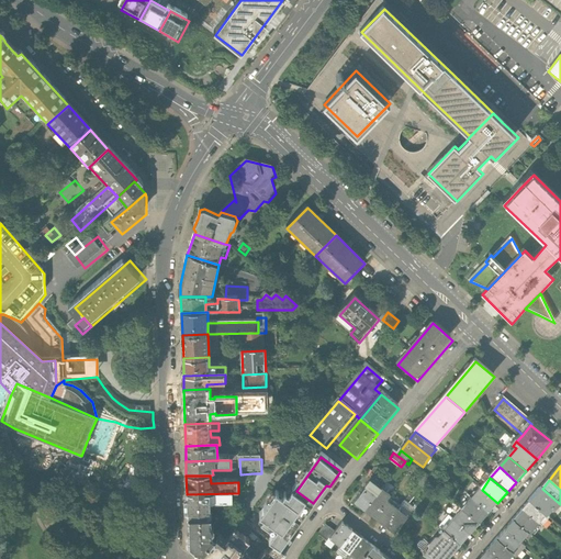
[(356,505),(367,513),(382,492),(371,483),(367,489),(368,490),(356,505)]
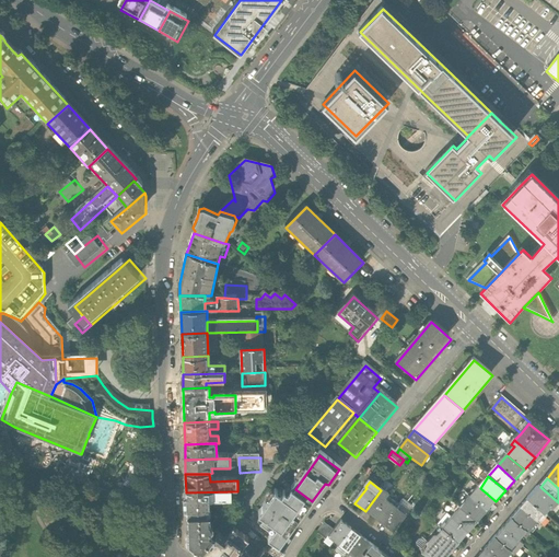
[(540,487),(528,501),(545,515),(551,509),(552,510),(558,505),(558,502),(540,487)]
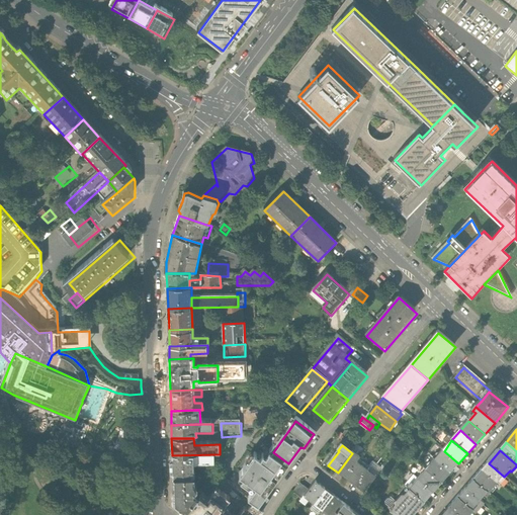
[(450,474),(458,463),(444,451),(435,460),(450,474)]
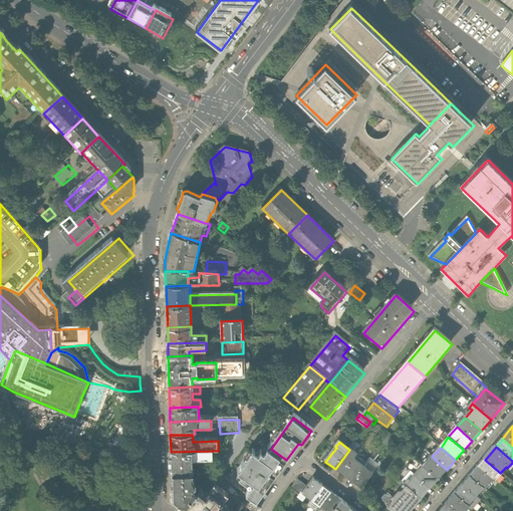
[(246,497),(250,500),(261,507),(267,496),(265,495),(286,460),(271,449),(264,455),(261,452),(259,456),(253,452),(237,474),(241,476),(237,482),(250,492),(246,497)]
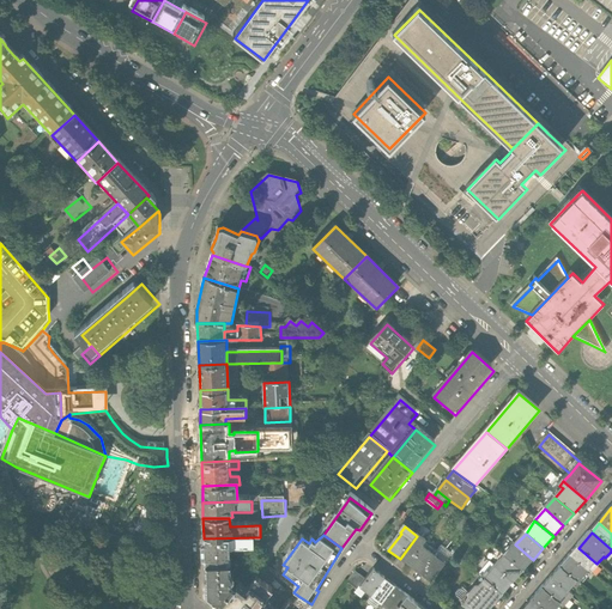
[(400,559),(410,566),(425,544),(426,543),(417,536),(400,559)]
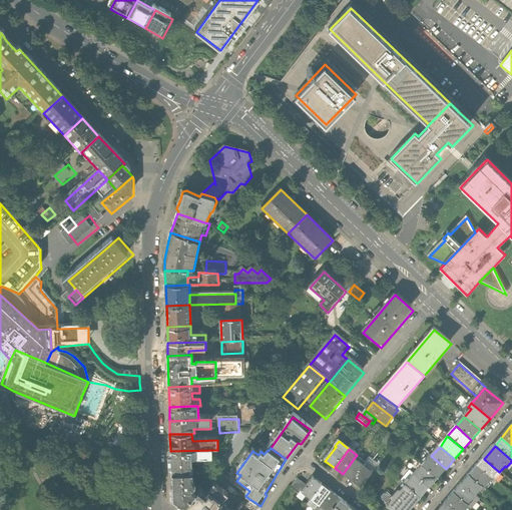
[(218,453),(217,450),(170,451),(171,474),(193,473),(193,465),(204,465),(206,463),(205,460),(212,460),(218,453)]
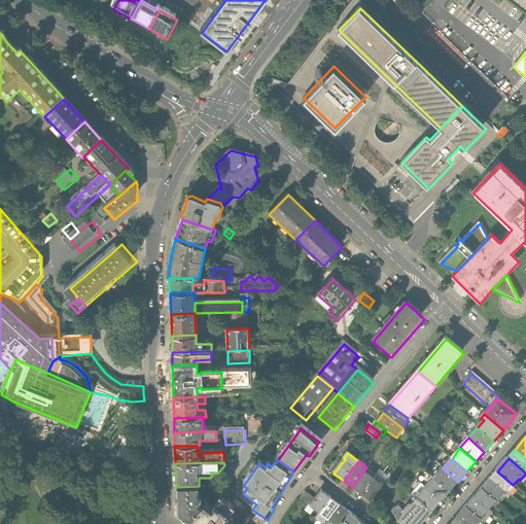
[(352,487),(362,495),(374,480),(376,477),(365,468),(352,487)]
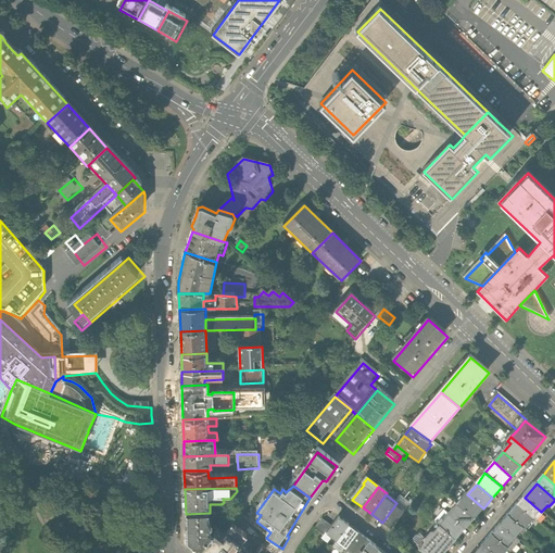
[(474,519),(483,508),(467,494),(457,505),(474,519)]
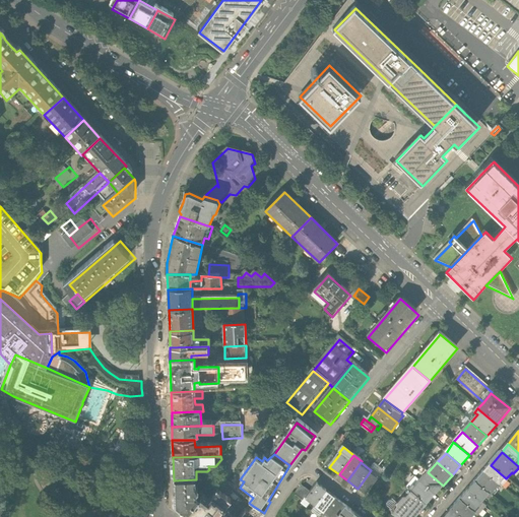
[(491,465),(483,472),(499,486),(502,489),(509,480),(506,478),(491,465)]
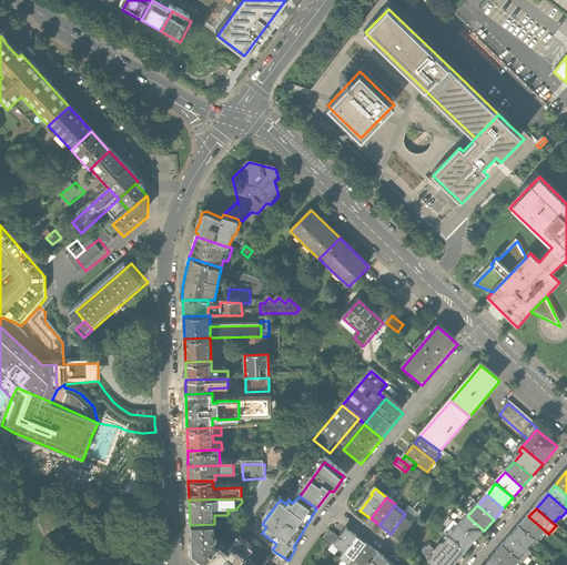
[(475,542),(484,531),(467,516),(466,515),(462,521),(464,522),(458,527),(475,542)]
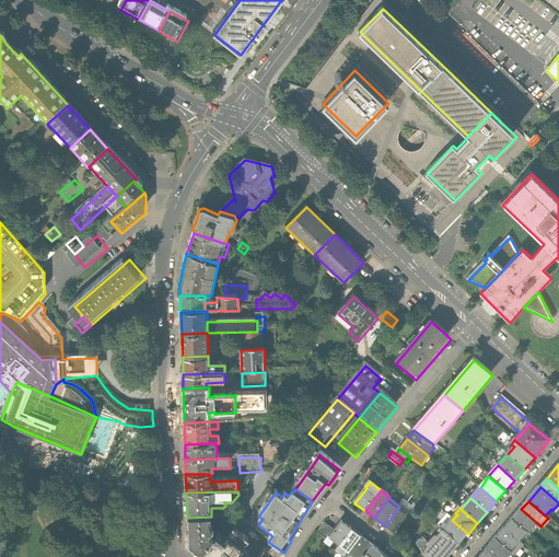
[(521,509),(512,520),(526,533),(528,534),(537,523),(521,509)]
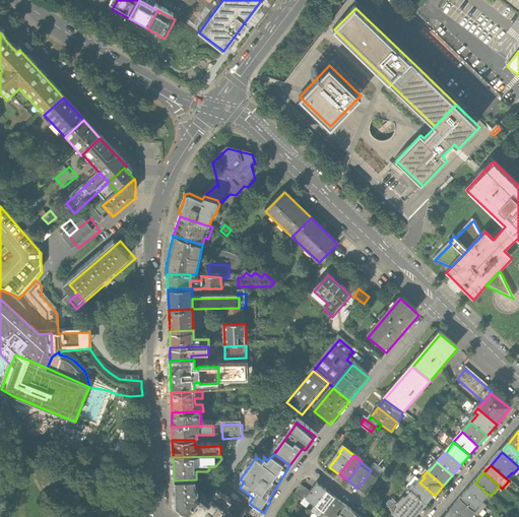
[(366,495),(377,480),(369,473),(358,489),(366,495)]
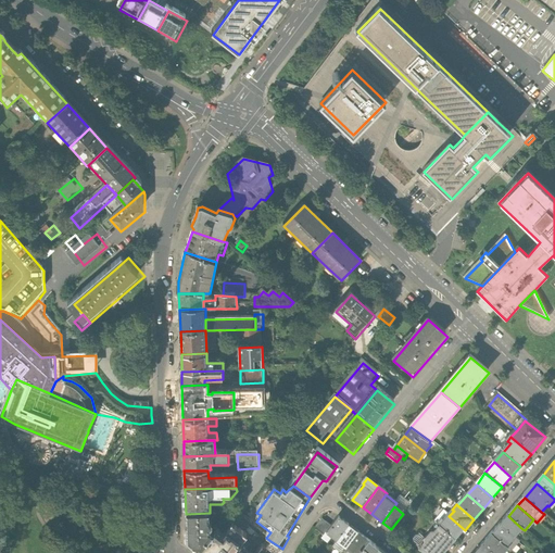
[(187,542),(201,552),(213,535),(211,532),(214,530),(214,526),(210,524),(210,513),(186,514),(186,528),(187,542)]
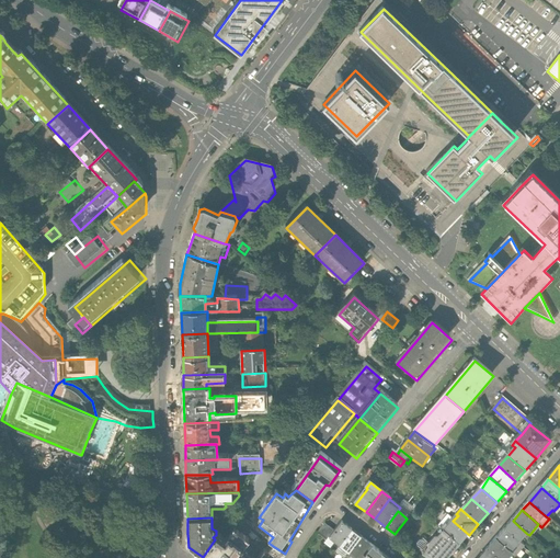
[(459,546),(469,535),(453,521),(448,517),(440,528),(443,531),(459,546)]
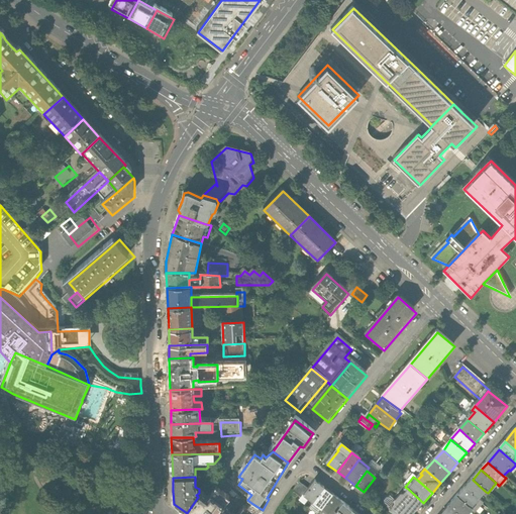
[(473,480),(465,489),(479,500),(486,492),(473,480)]
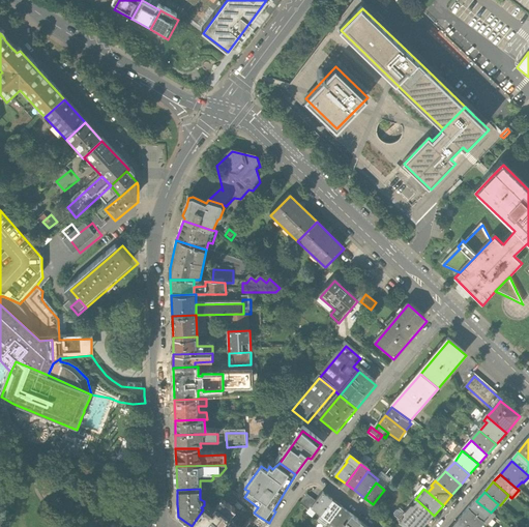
[(313,520),(318,514),(322,518),(333,502),(323,495),(317,504),(310,514),(307,516),(313,520)]
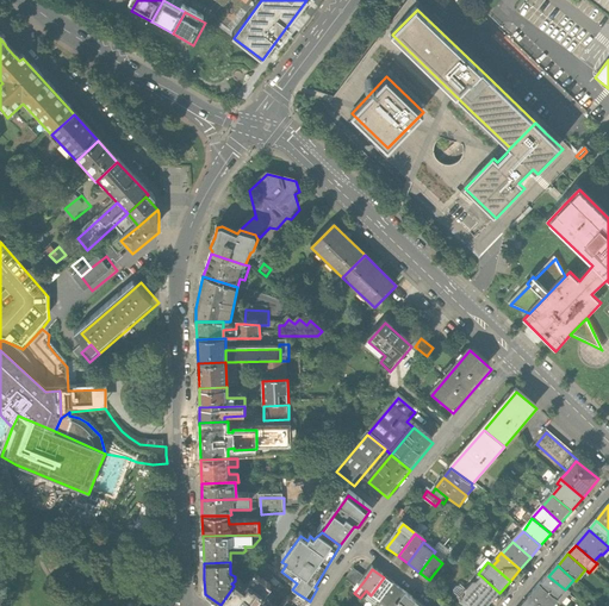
[(365,580),(354,572),(346,582),(356,591),(365,580)]
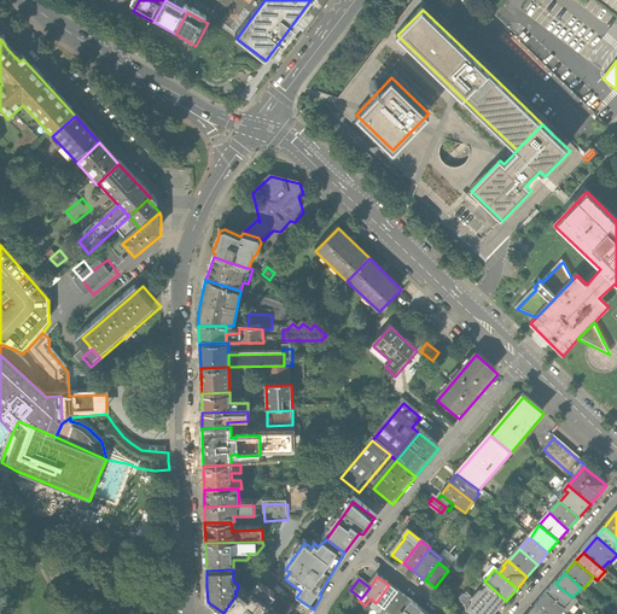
[(223,613),(250,613),(268,591),(257,583),(248,597),(239,591),(237,594),(223,613)]
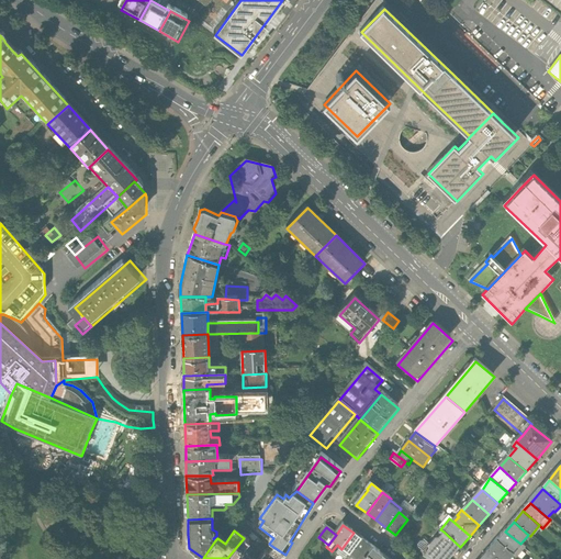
[(449,558),(460,547),(444,532),(442,533),(444,534),(439,539),(436,539),(429,547),(429,550),(424,557),(425,558),(449,558)]
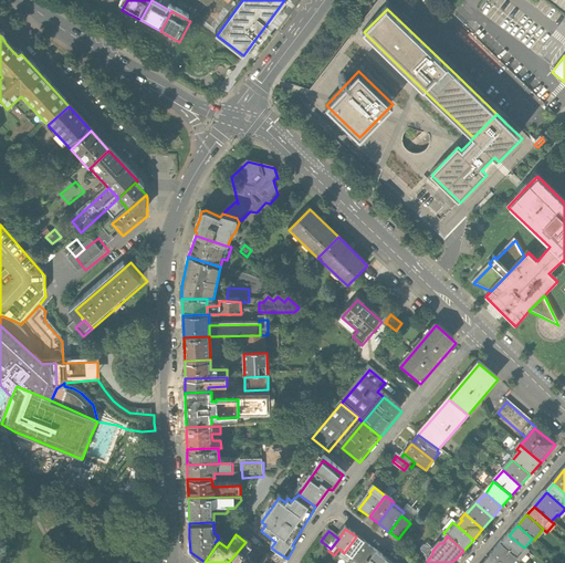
[(509,535),(501,545),(518,560),(520,562),(522,562),(530,553),(524,548),(509,535)]
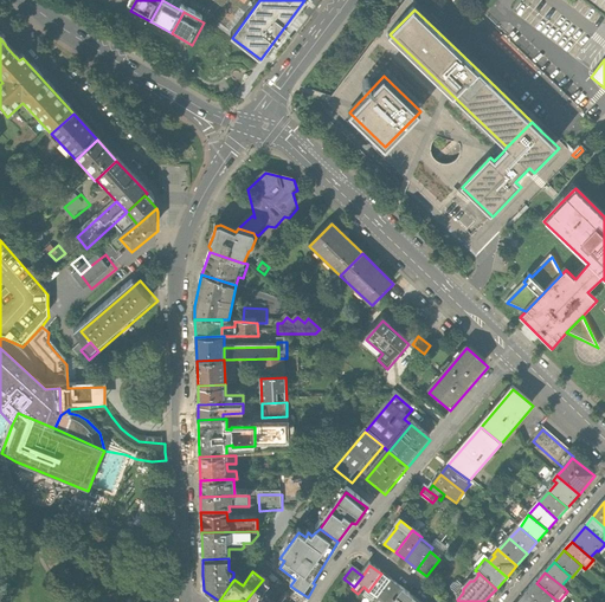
[(375,601),(378,599),(391,581),(381,574),(368,591),(364,597),(368,601),(375,601)]
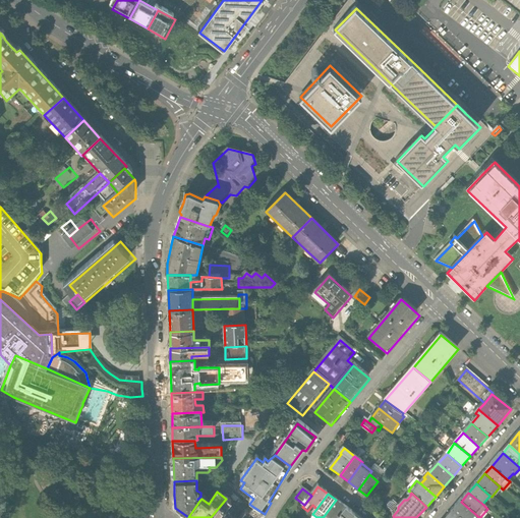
[(233,504),(226,499),(211,517),(225,517),(224,516),(233,504)]
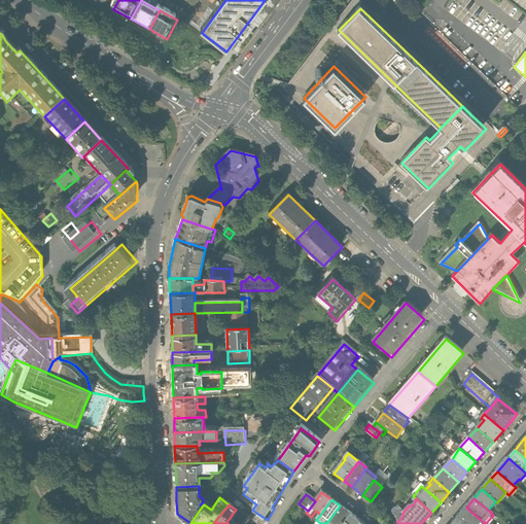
[(343,523),(351,514),(340,505),(328,521),(331,523),(343,523)]
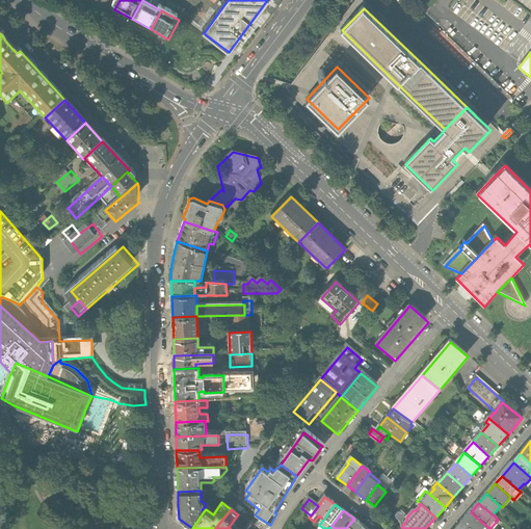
[(471,512),(461,523),(469,528),(484,528),(486,526),(471,512)]
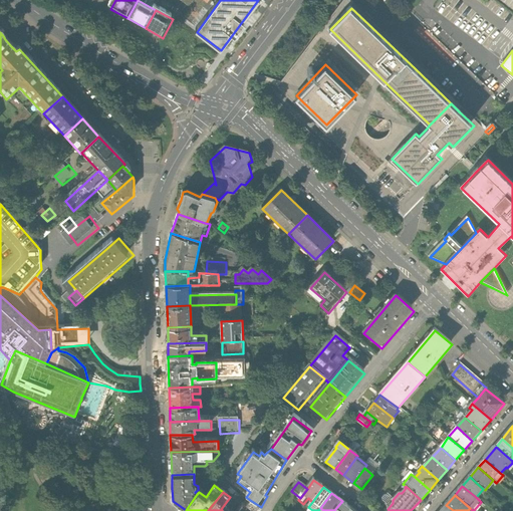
[(245,507),(242,505),(239,510),(258,510),(261,507),(250,500),(245,507)]
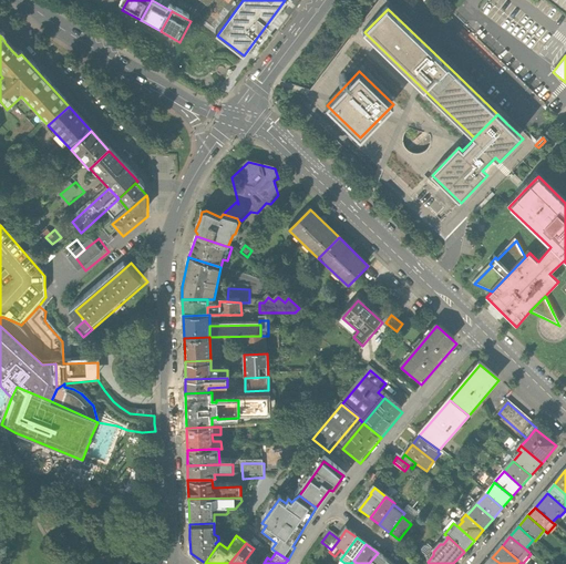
[(384,563),(387,561),(378,553),(369,563),(384,563)]
